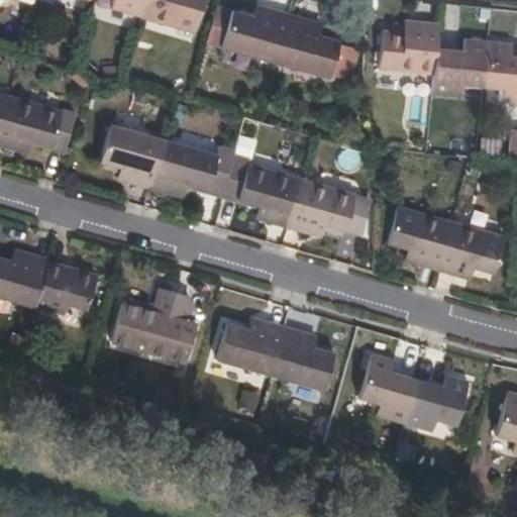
[(140,17),(144,0),(113,0),(111,9),(140,17)]
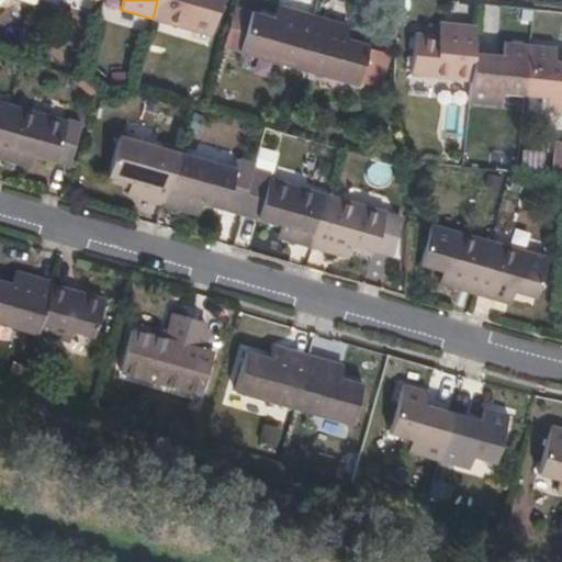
[(157,0),(153,19),(152,20),(210,36),(220,0),(157,0)]
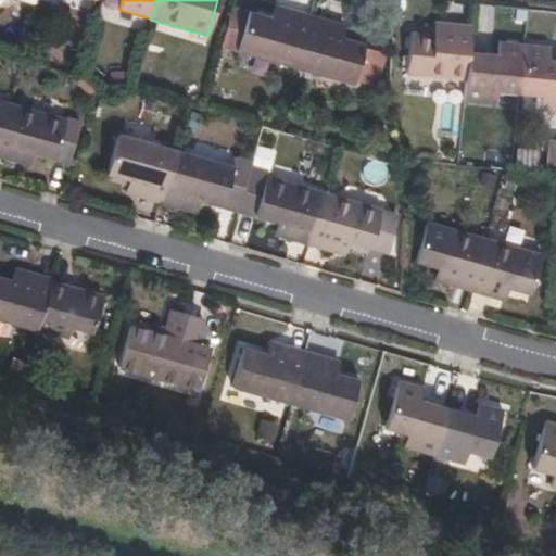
[(249,13),(232,10),(220,48),(237,52),(249,13)]
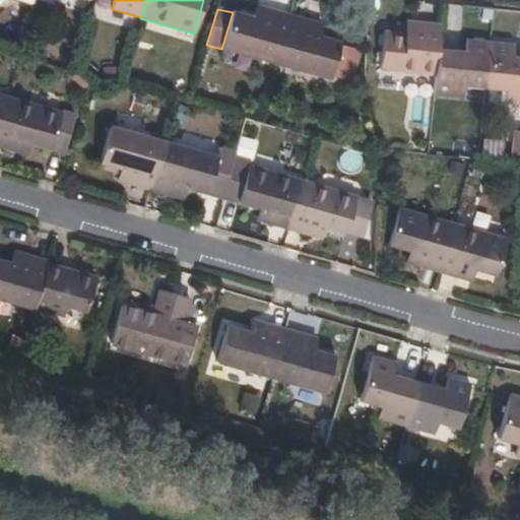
[(266,21),(268,13),(256,10),(254,18),(266,21)]
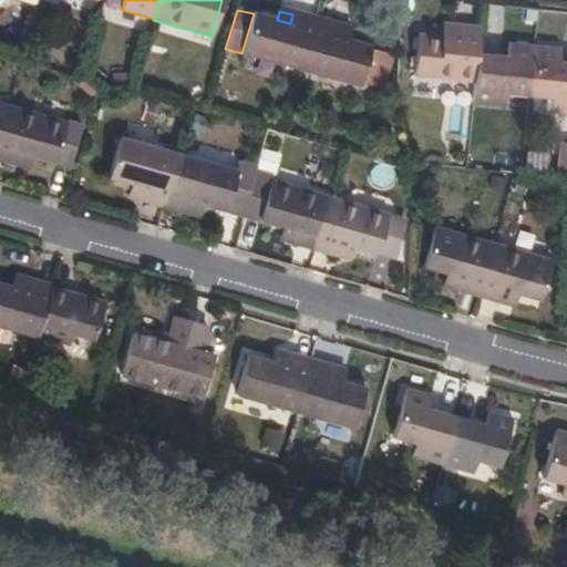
[(300,70),(315,21),(292,14),(290,23),(277,20),(254,13),(241,53),(298,69),(300,70)]
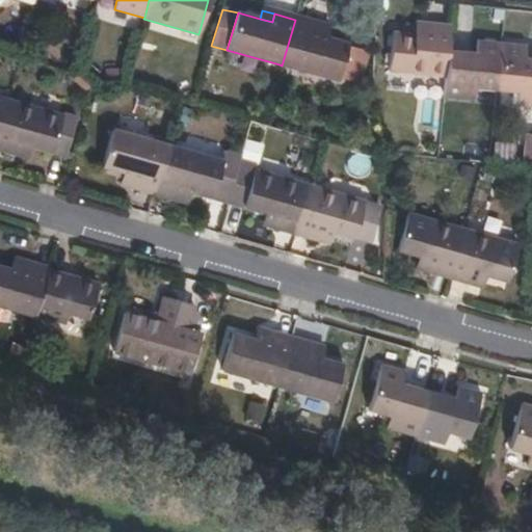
[(318,25),(295,20),(282,65),(337,80),(347,43),(327,37),(315,34),(318,25)]
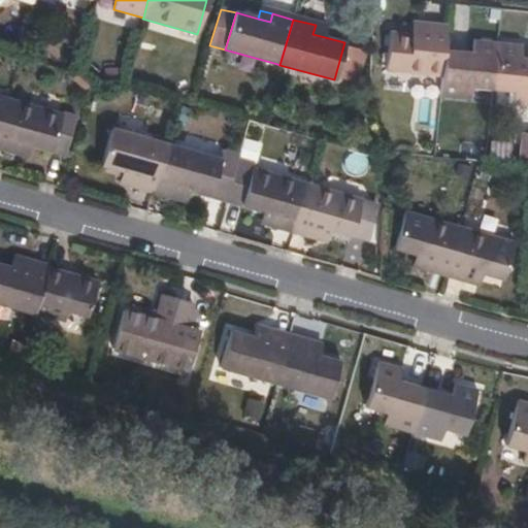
[(328,28),(316,25),(312,34),(325,37),(328,28)]
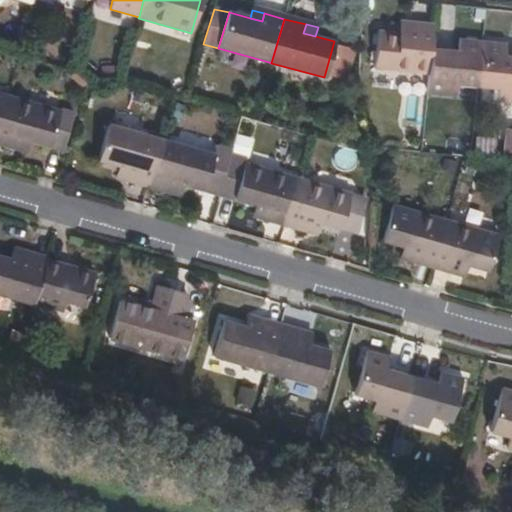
[(413,35),(414,25),(401,24),(400,34),(413,35)]
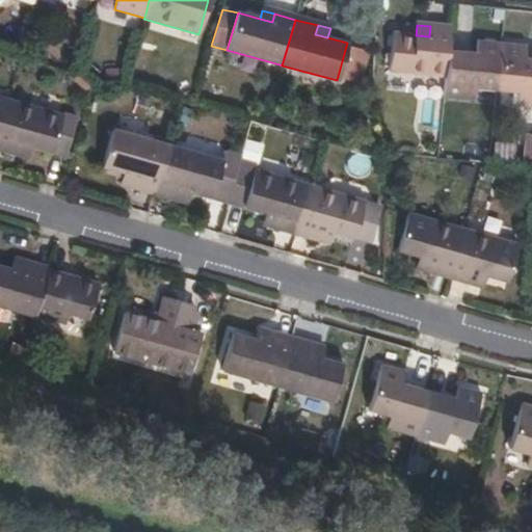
[(447,75),(450,49),(453,27),(430,26),(429,36),(416,35),(393,33),(390,70),(420,72),(447,75)]
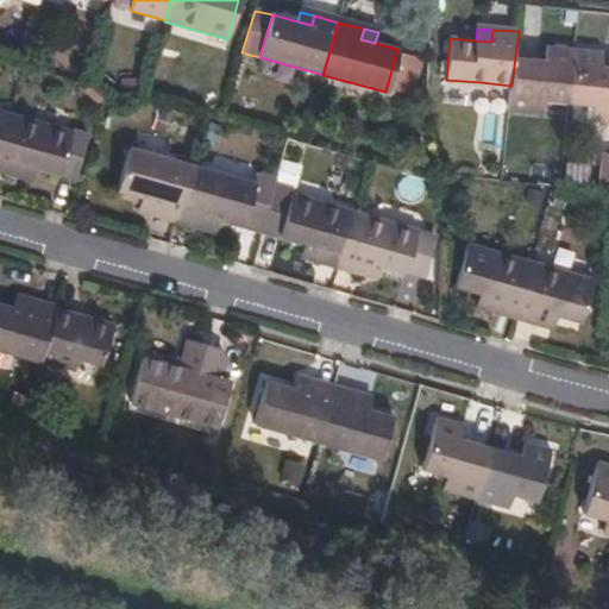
[(569,99),(575,49),(547,45),(546,60),(515,56),(512,86),(508,110),(542,113),(544,99),(569,101),(569,99)]
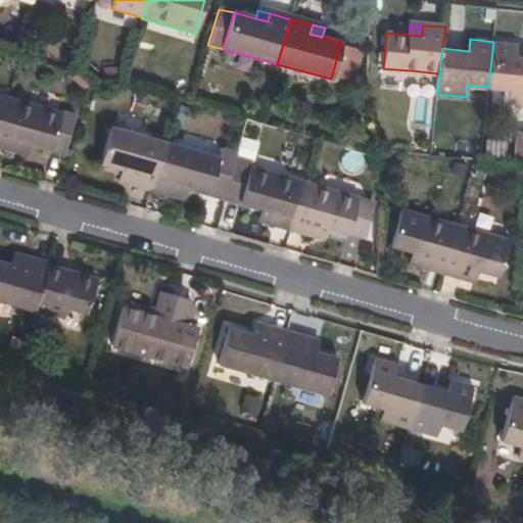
[(522,102),(522,56),(519,56),(520,44),(493,42),(488,85),(488,87),(510,89),(509,101),(522,102)]
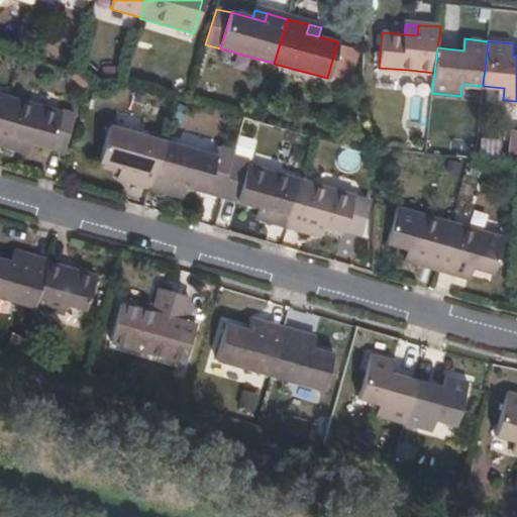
[(74,60),(77,48),(67,45),(65,57),(74,60)]
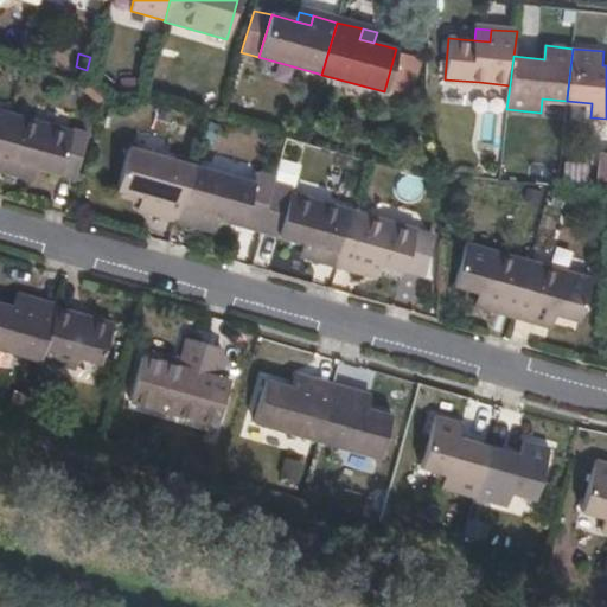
[(477,106),(506,109),(510,85),(479,82),(477,106)]
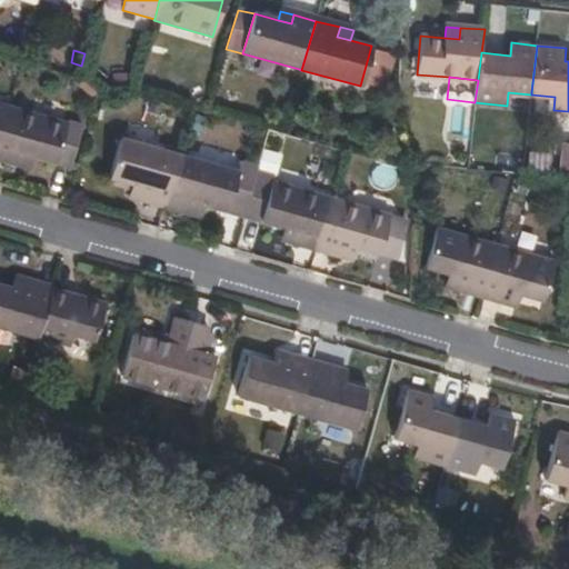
[(3,115),(0,126),(0,158),(15,161),(17,151),(31,156),(71,167),(81,127),(6,105),(3,115)]
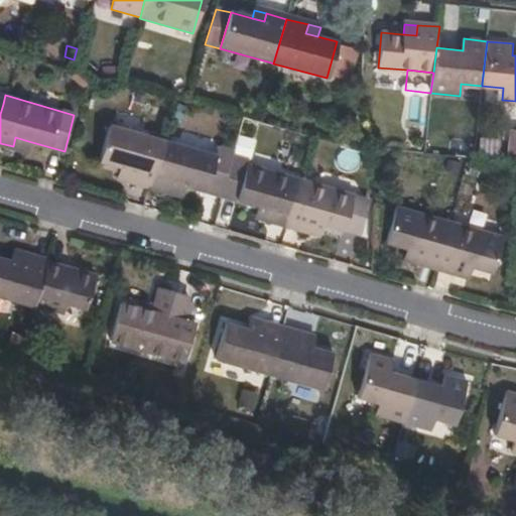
[(173,120),(181,122),(185,108),(177,106),(173,120)]
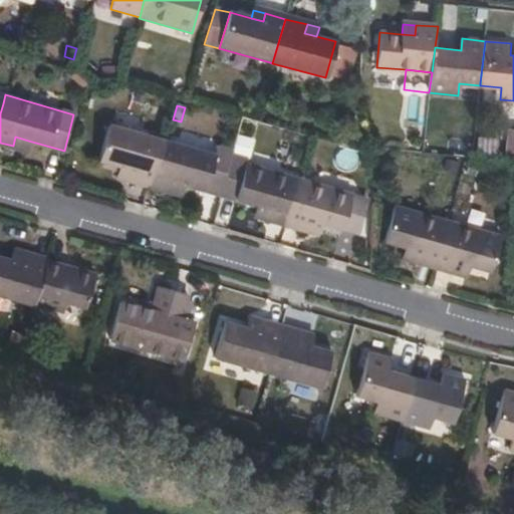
[(129,179),(149,184),(162,139),(108,124),(98,161),(118,166),(131,170),(129,179)]
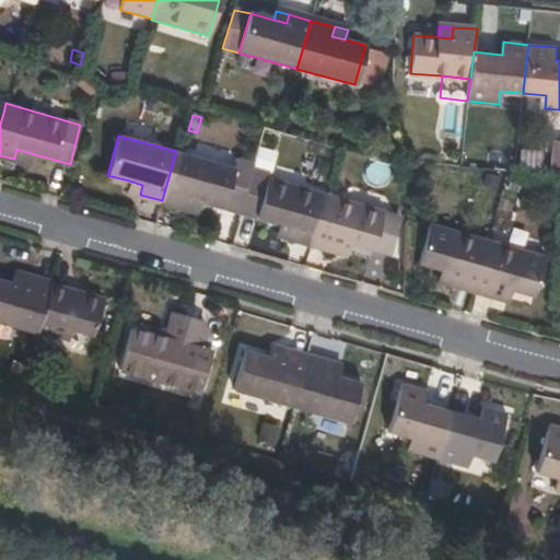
[(450,144),(447,165),(461,166),(462,147),(450,144)]
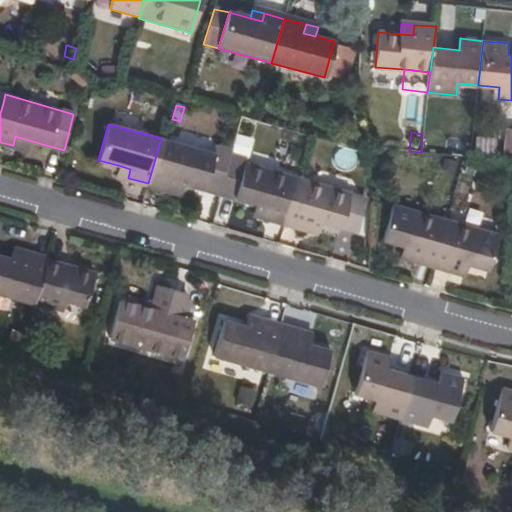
[(475,135),(475,155),(494,156),(495,135),(475,135)]
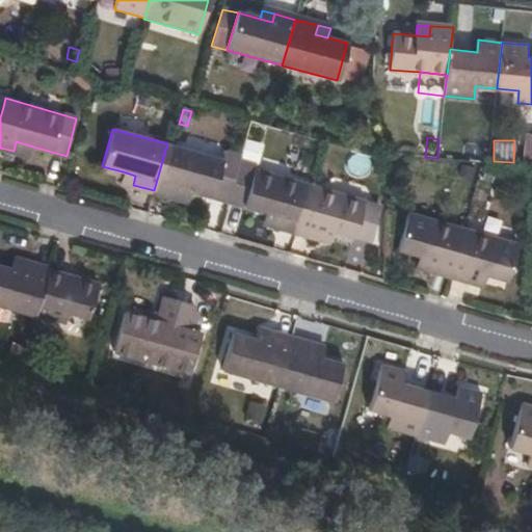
[(26,154),(29,145),(16,141),(14,151),(26,154)]
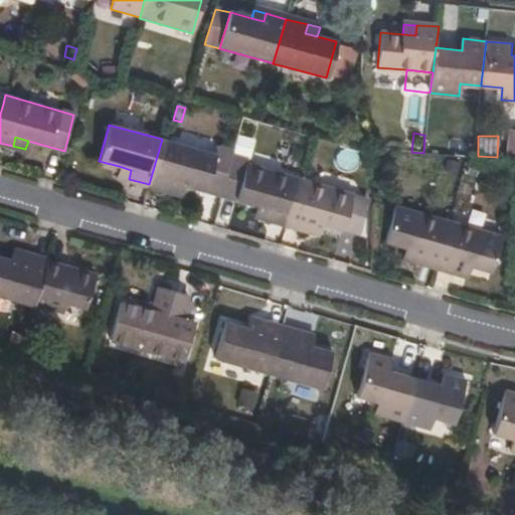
[(238,137),(233,150),(232,154),(247,158),(252,140),(238,137)]
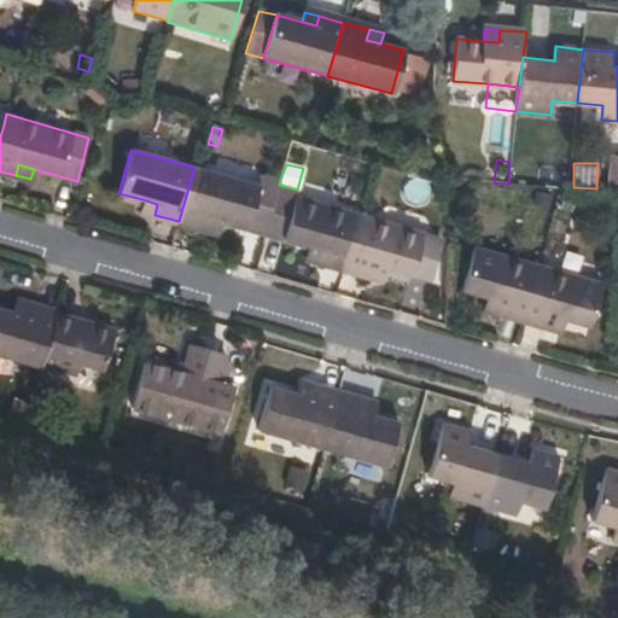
[(194,167),(179,221),(204,228),(208,219),(220,222),(266,234),(278,191),(279,185),(280,180),(257,175),(256,185),(194,167)]
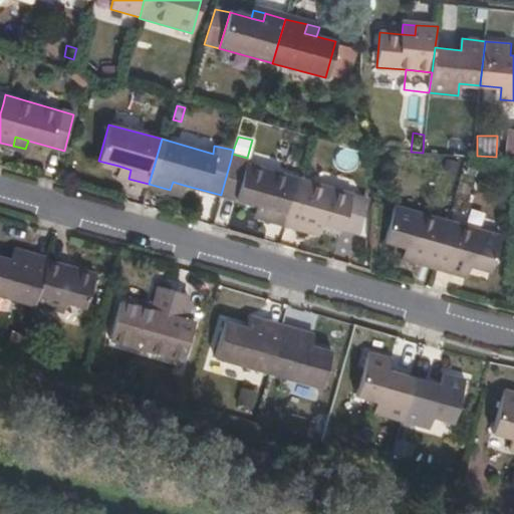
[(286,223),(299,179),(231,159),(221,195),(225,197),(256,206),(268,209),(265,217),(286,223)]
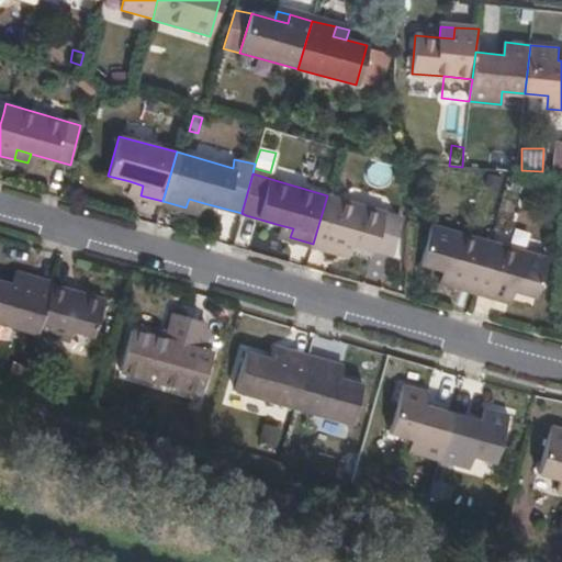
[(499,178),(486,175),(484,186),(497,189),(499,178)]
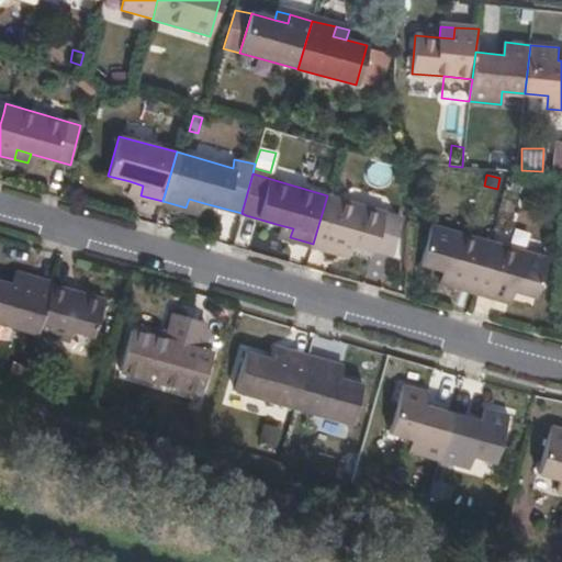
[(523,181),(512,179),(508,190),(519,193),(523,181)]
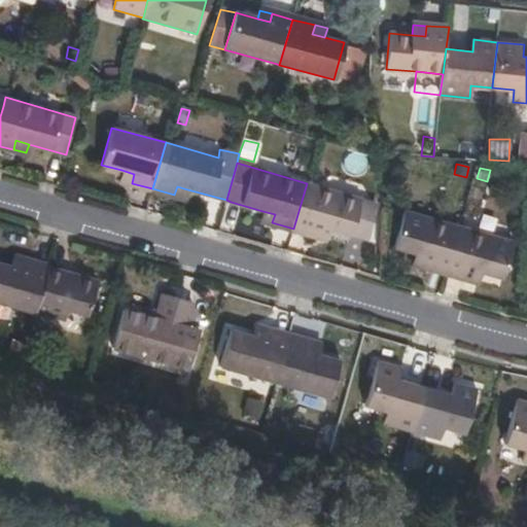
[(118,179),(132,183),(134,174),(121,170),(118,179)]
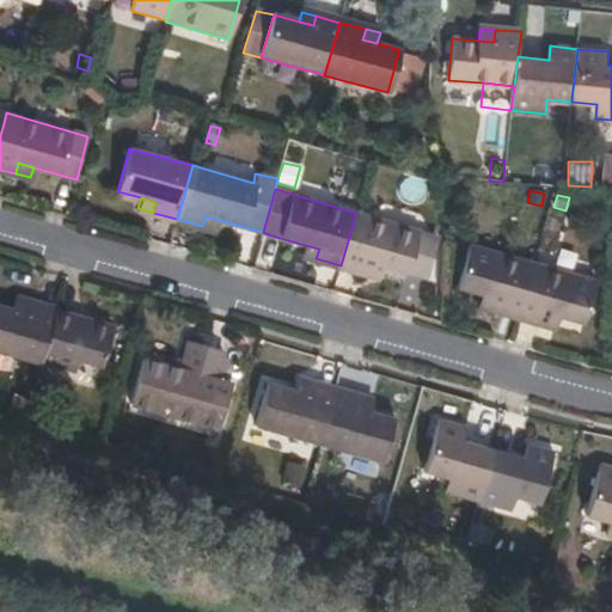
[(426,277),(435,244),(434,238),(432,237),(418,233),(420,230),(356,213),(341,265),(366,273),(368,263),(383,267),(408,274),(408,273),(426,277)]
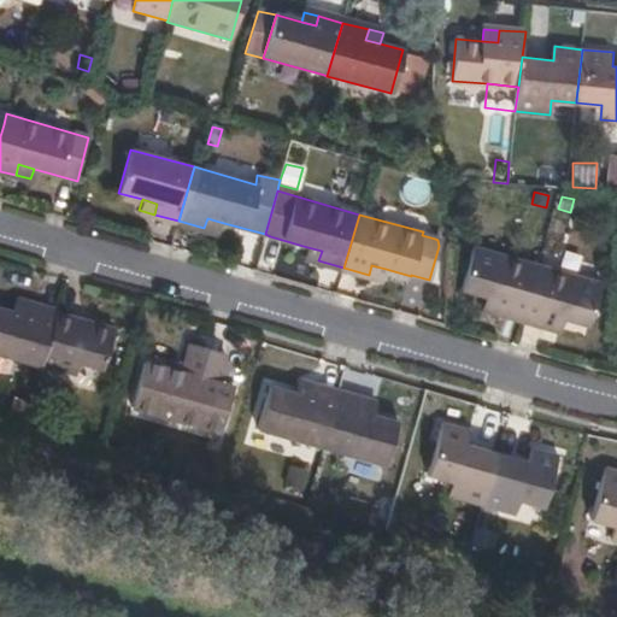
[(207,218),(204,228),(217,231),(219,222),(207,218)]
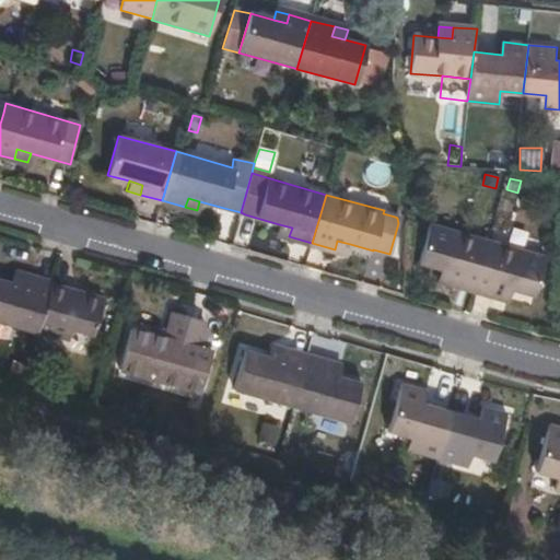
[(292,228),(279,224),(276,233),(289,236),(292,228)]
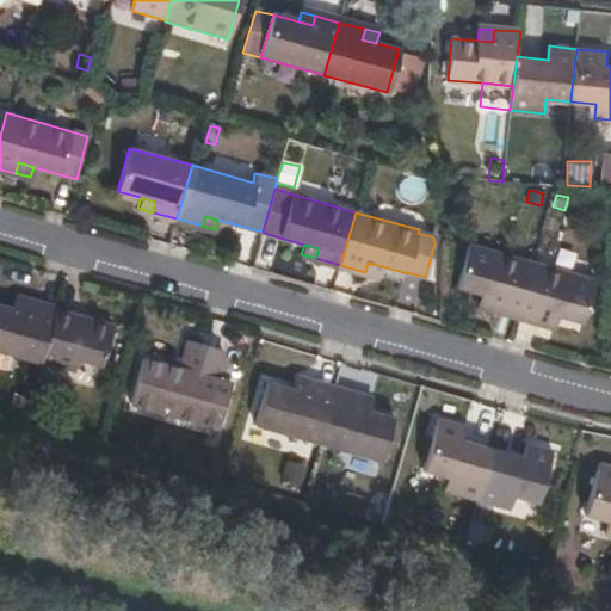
[(492,309),(517,316),(531,263),(468,246),(456,288),(481,295),(494,298),(492,309)]
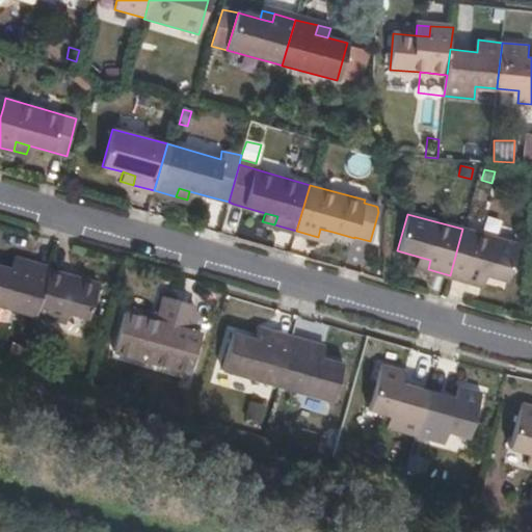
[(329,241),(333,232),(320,229),(318,237),(329,241)]
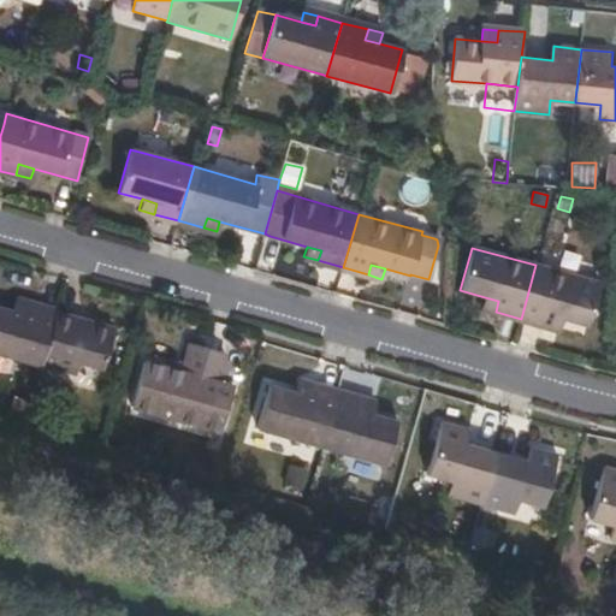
[(535,265),(521,319),(545,326),(549,314),(563,319),(587,326),(599,282),(535,265)]
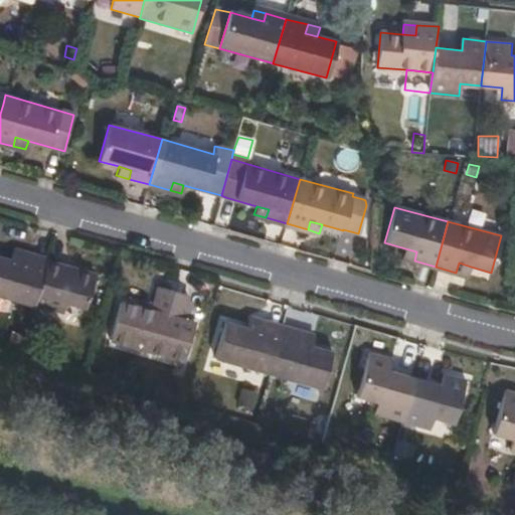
[(402,258),(414,261),(416,251),(405,248),(402,258)]
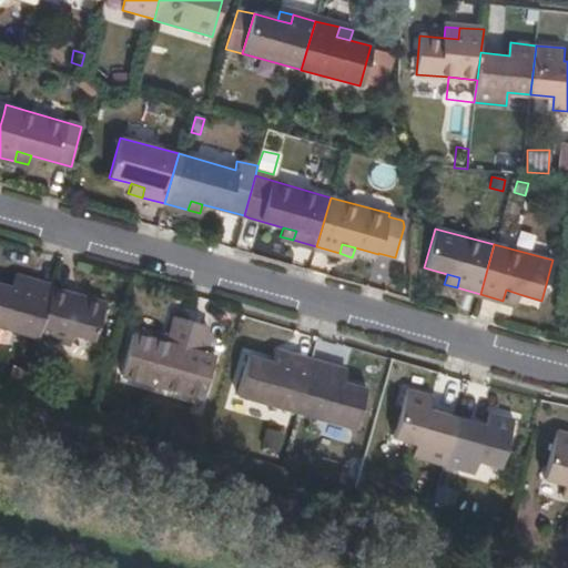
[(16,280),(12,288),(26,292),(29,283),(16,280)]
